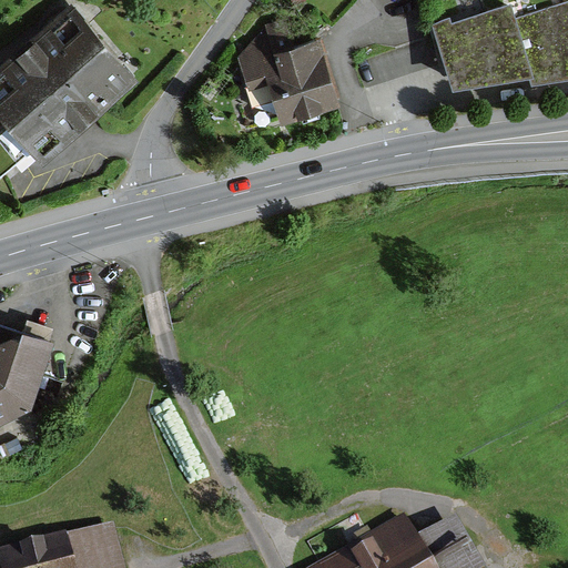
[(567,4),(516,18),(533,80),(534,87),(567,80),(567,4)]
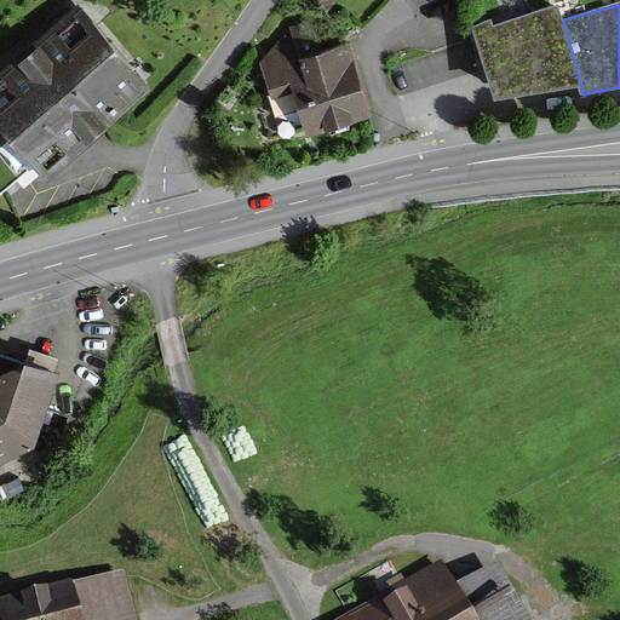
[(78,7),(0,72),(0,131),(41,179),(147,90),(78,7)]
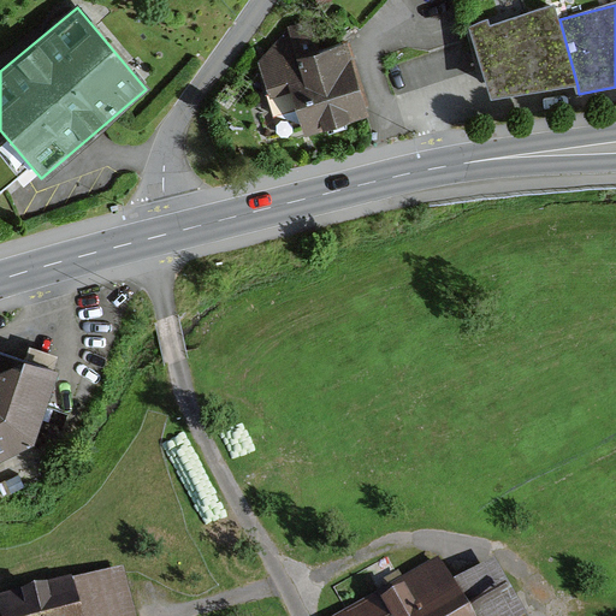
[(578,87),(560,19),(557,10),(473,31),(493,99),(578,87)]
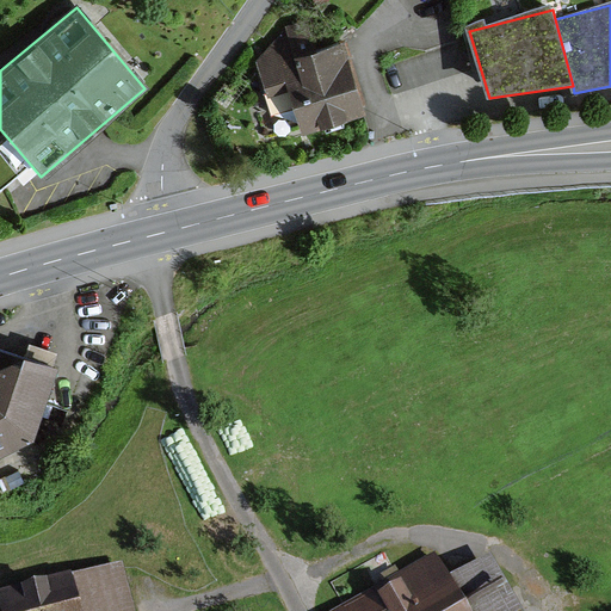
[(366,115),(343,43),(318,51),(308,24),(291,30),(257,62),(269,96),(294,87),(309,134),(366,115)]
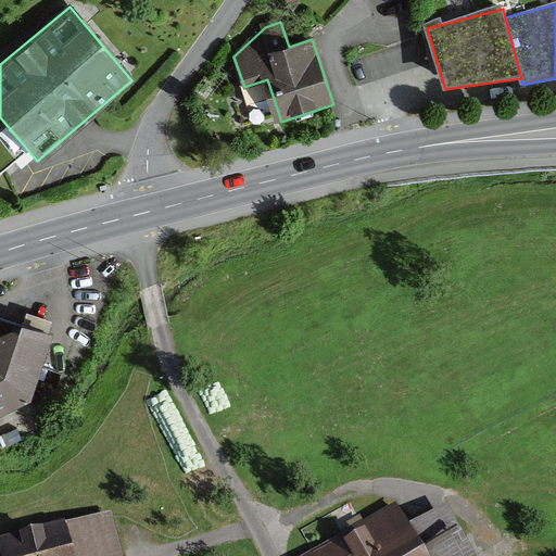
[(51,337),(25,327),(0,340),(0,416),(32,403),(51,337)]
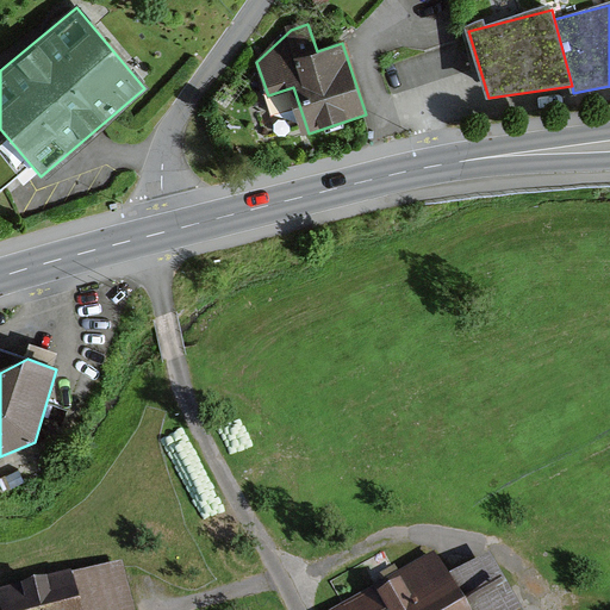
[(430,559),(342,609),(512,609),(485,561),(446,585),(430,559)]
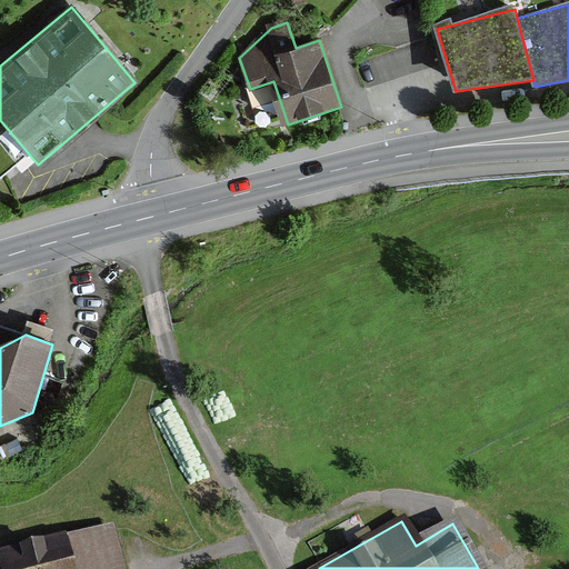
[(118,568),(109,536),(0,563),(0,568),(118,568)]
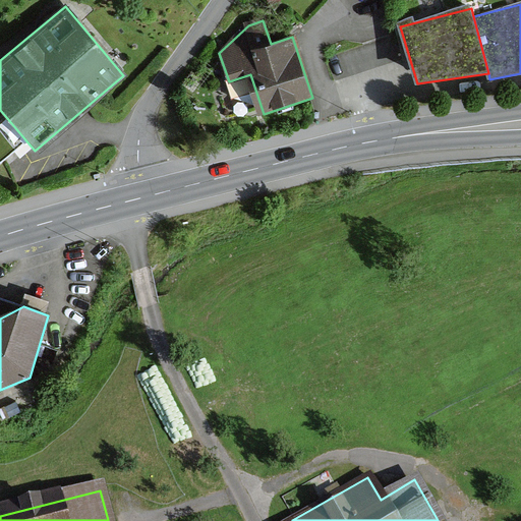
All buildings are outlined.
